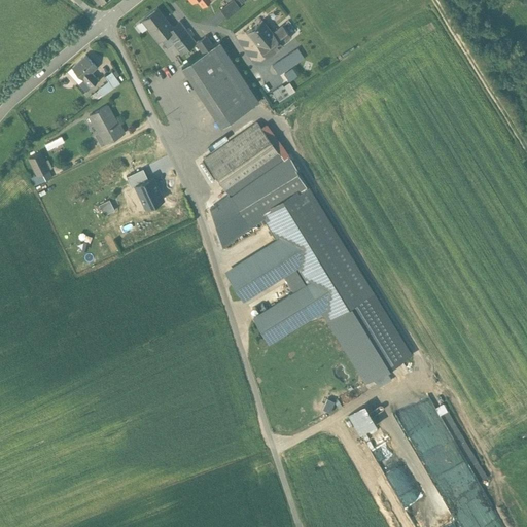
[(233,0),(220,10),(226,19),(240,8),(233,0)]
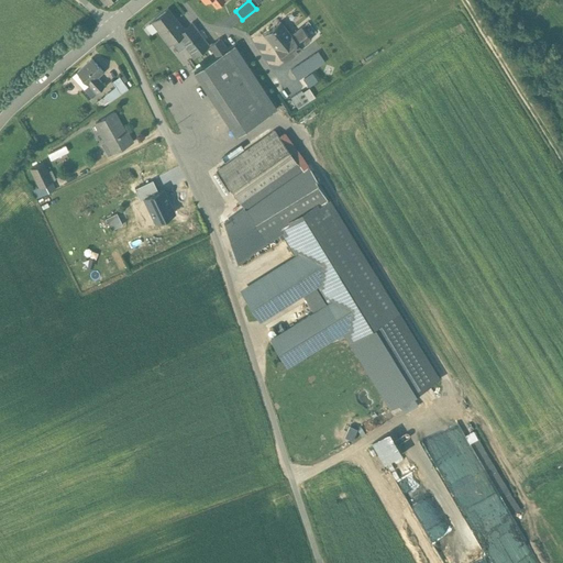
[(184,29),(168,8),(152,21),(169,44),(173,42),(179,51),(186,46),(194,56),(209,45),(191,22),(184,29)]
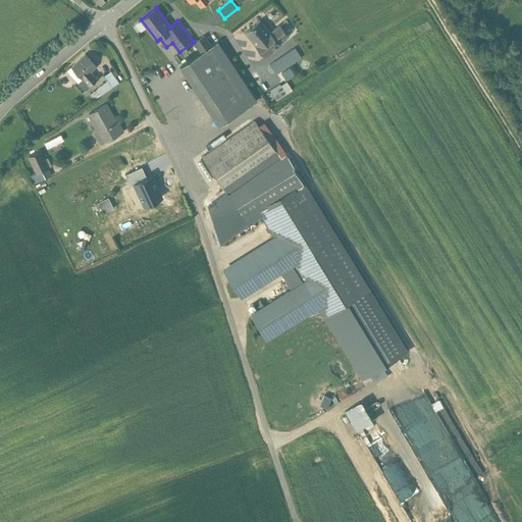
[(254,45),(269,34),(260,20),(245,32),(254,45)]
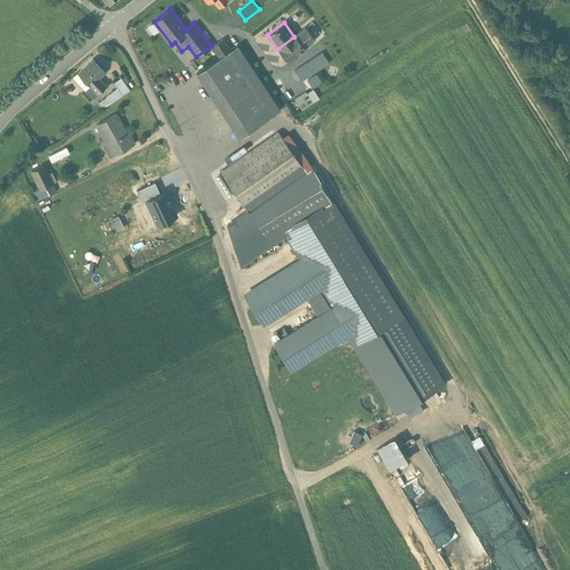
[(294,37),(277,49),(287,62),(305,49),(303,47),(314,39),(313,38),(320,32),(313,22),(294,37)]
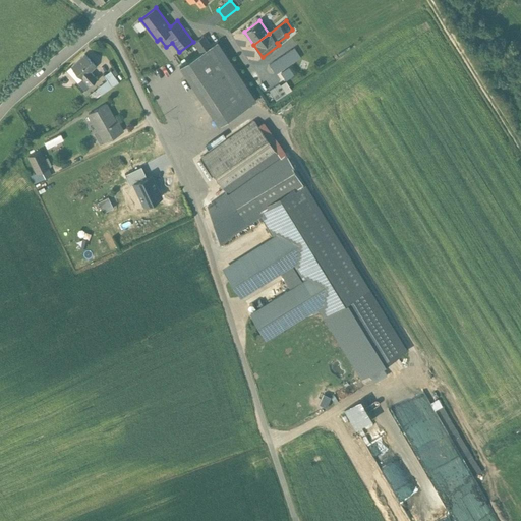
[(210,46),(203,36),(193,42),(200,52),(210,46)]
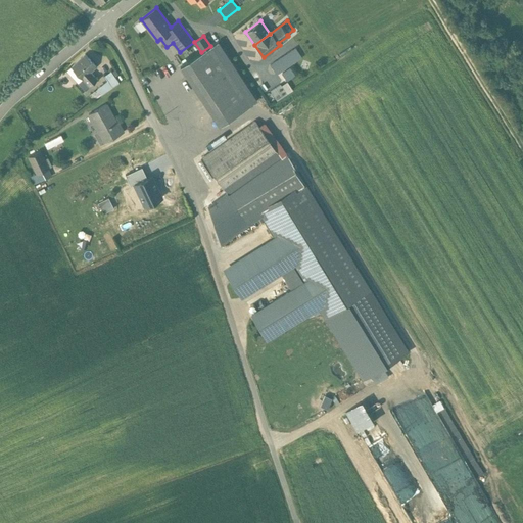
[(245,97),(210,46),(201,52),(180,66),(214,117),(245,97)]
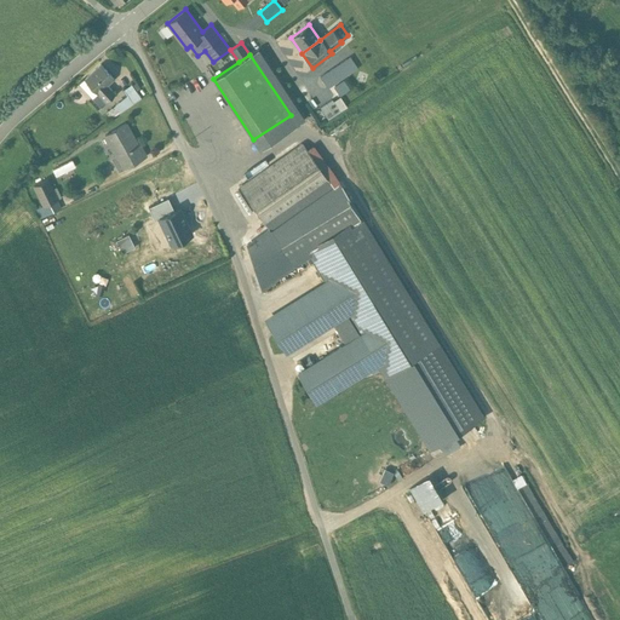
[(349,57),(320,78),(327,87),(337,80),(336,78),(355,64),(349,57)]
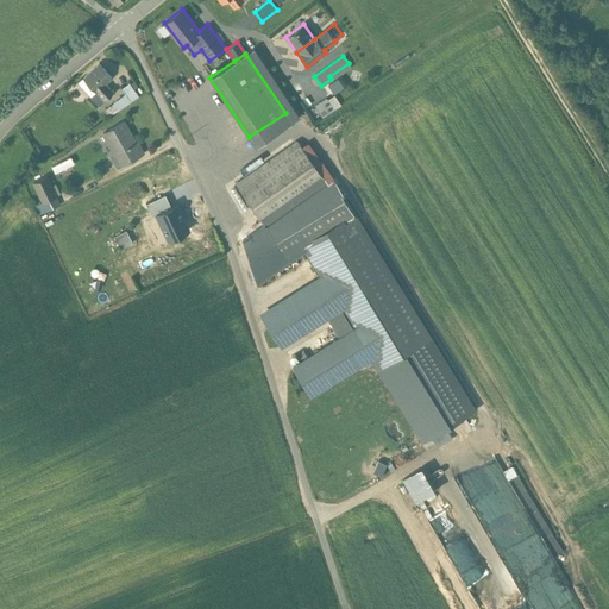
[(99,63),(83,77),(96,92),(105,100),(113,93),(105,83),(112,77),(99,63)]
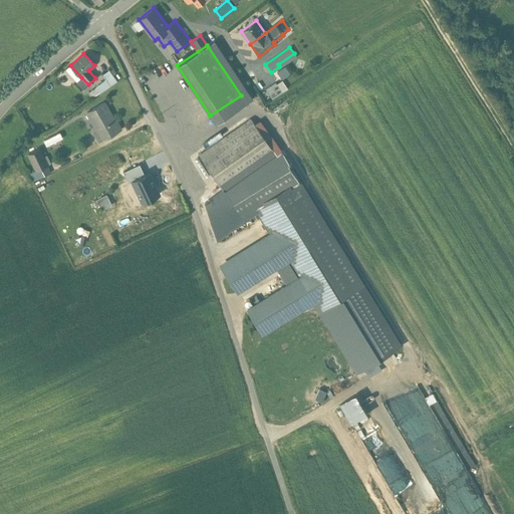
[(277,69),(282,78),(290,74),(286,65),(277,69)]
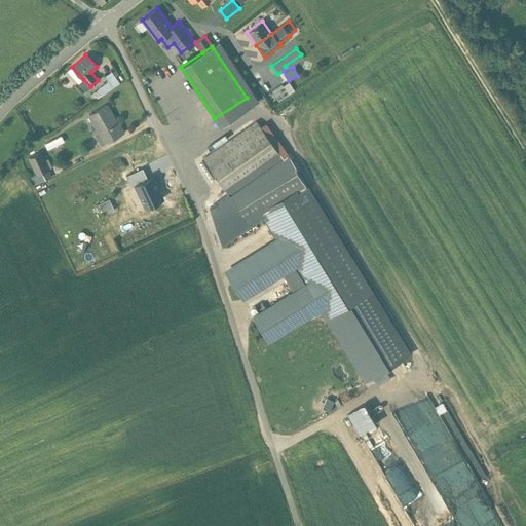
[(119,82),(112,72),(105,76),(109,81),(113,87),(119,82)]
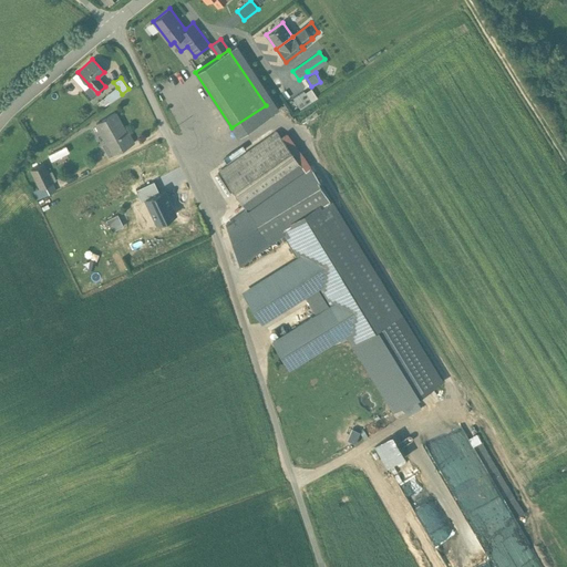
[(113,82),(107,86),(112,92),(117,88),(113,82)]
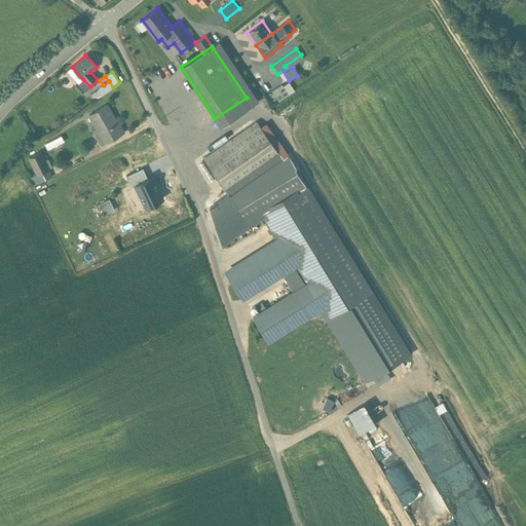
[(104,85),(98,89),(102,95),(113,87),(109,81),(104,85)]
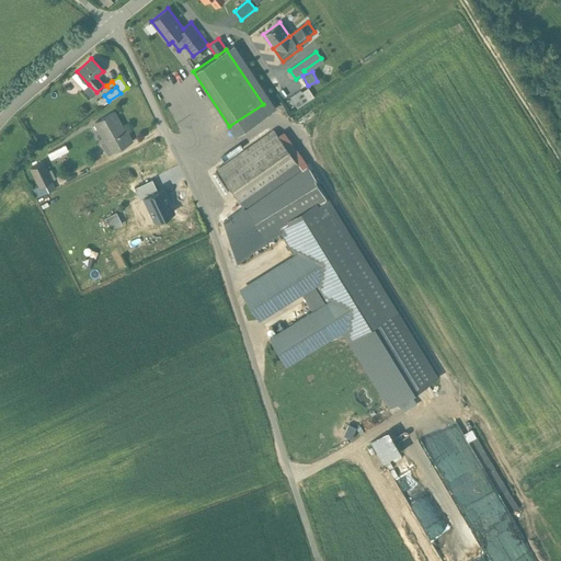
[(308,101),(300,90),(289,98),(296,110),(308,101)]
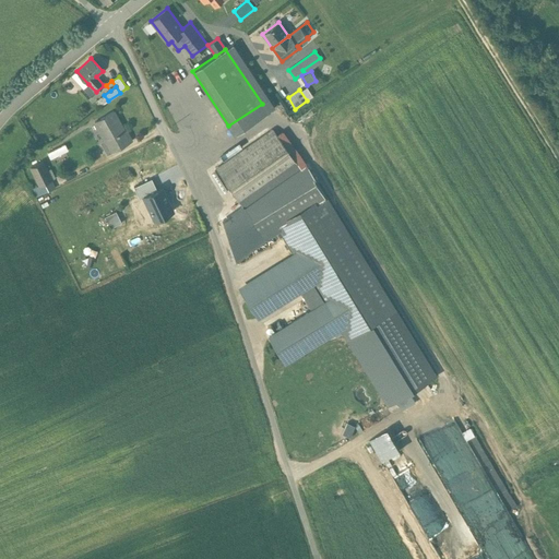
[(114,111),(94,121),(105,141),(108,139),(114,150),(132,141),(127,131),(125,132),(114,111)]
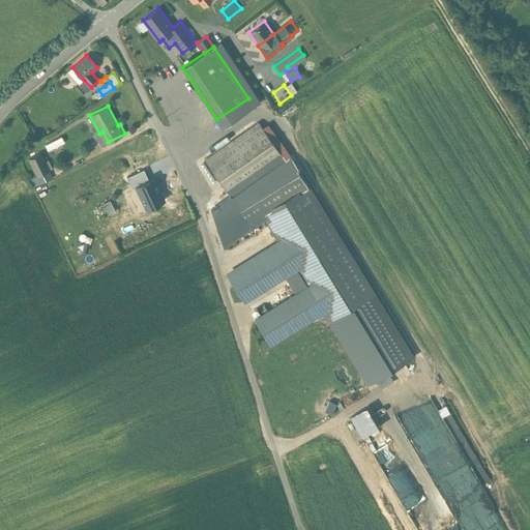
[(259,122),(225,146),(222,142),(203,155),(230,194),(232,198),(285,160),(262,127),(259,122)]
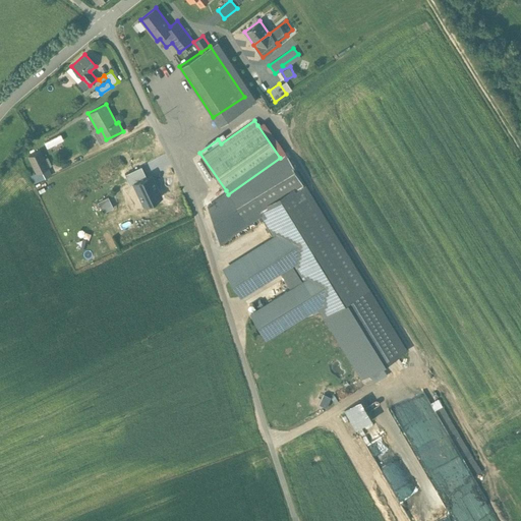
[(368,289),(279,143),(278,143),(262,121),(257,125),(280,158),(228,194),(246,220),(248,219),(266,245),(226,270),(242,296),(283,271),(292,286),(251,311),(268,338),(312,310),(314,313),(322,309),(326,315),(368,289)]
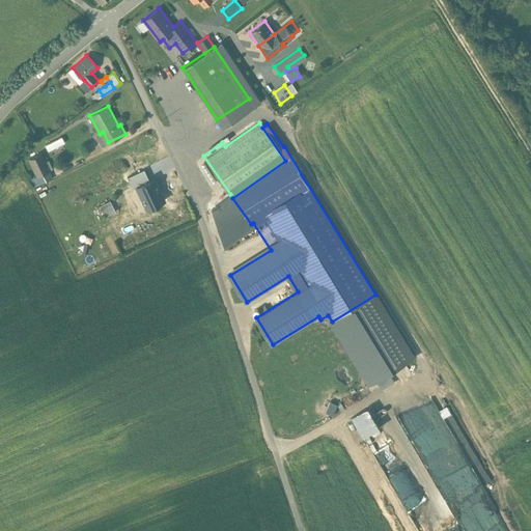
[(61,145),(54,149),(60,163),(68,159),(61,145)]
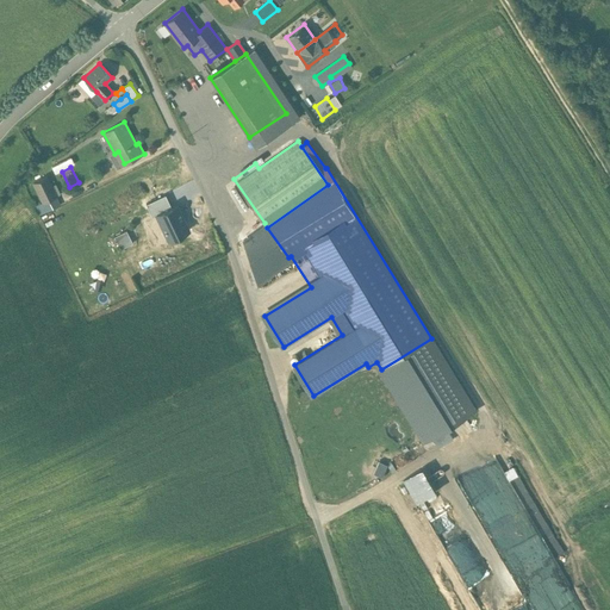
[(32,185),(42,204),(48,201),(57,197),(48,176),(32,185)]
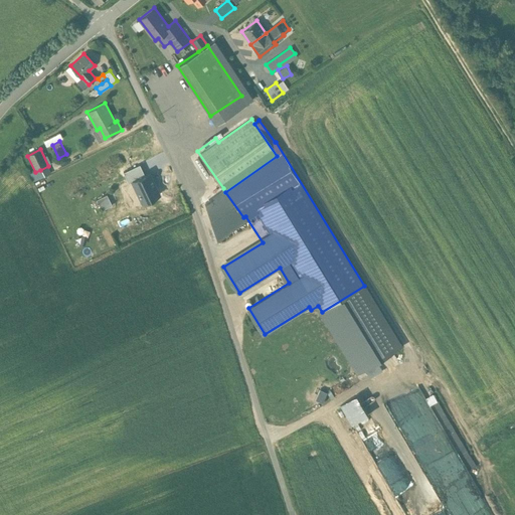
[(140,164),(123,172),(128,183),(131,182),(141,203),(160,194),(150,172),(145,174),(140,164)]
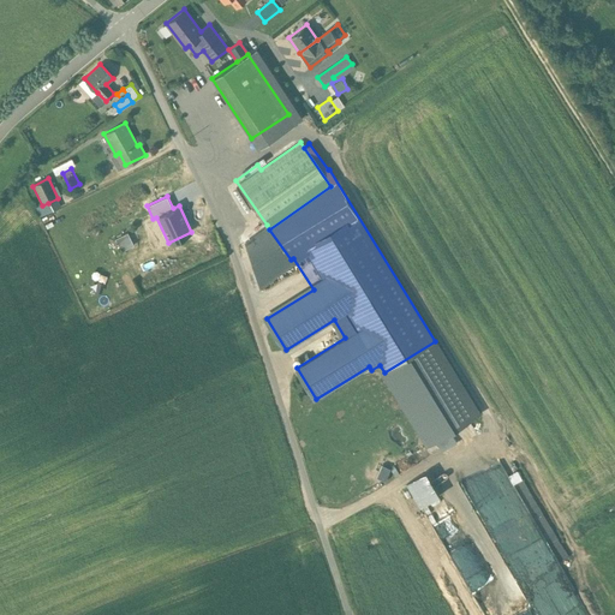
[(48,203),(42,206),(35,209),(39,218),(52,212),(48,203)]
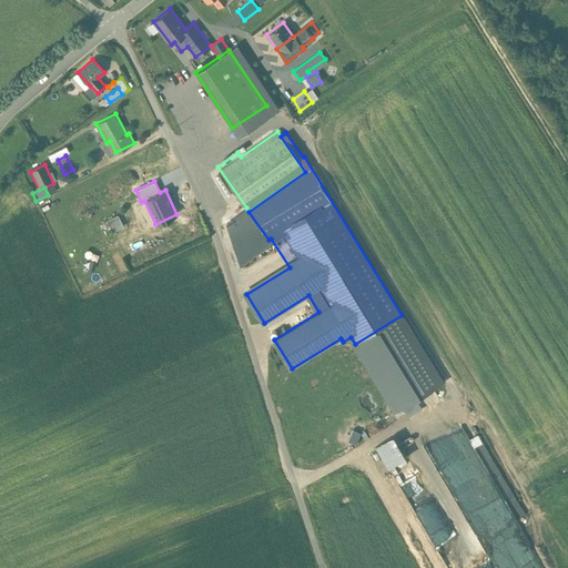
[(225,222),(237,261),(269,240),(249,212),(246,208),(225,222)]
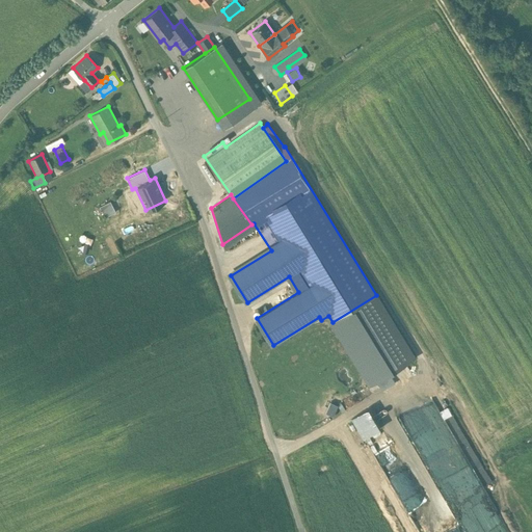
[(100,206),(105,217),(115,212),(110,202),(100,206)]
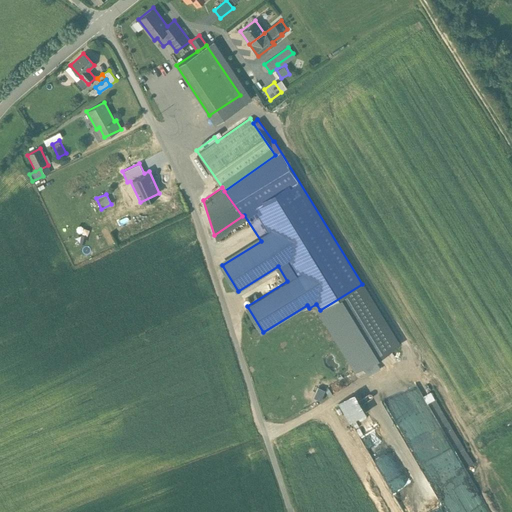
[(321,398),(325,389),(319,385),(314,395),(321,398)]
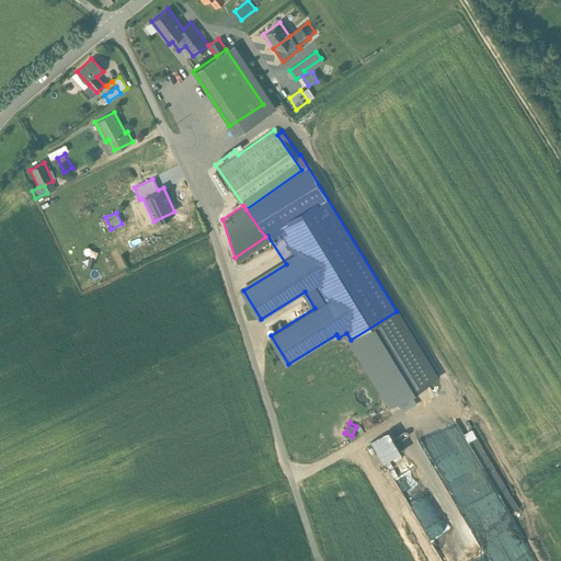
[(389,428),(371,439),(384,461),(402,450),(389,428)]
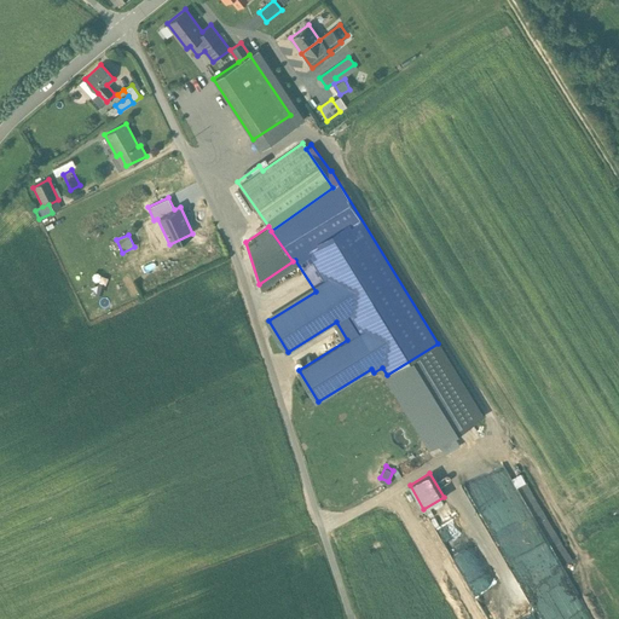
[(556,553),(570,554),(522,474),(516,478),(515,493),(510,496),(502,496),(497,498),(497,503),(491,493),(497,495),(504,490),(504,478),(502,479),(502,485),(496,484),(492,478),(479,485),(479,489),(495,515),(504,515),(503,522),(514,522),(519,531),(519,539),(530,539),(539,533),(545,543),(551,543),(556,553)]
